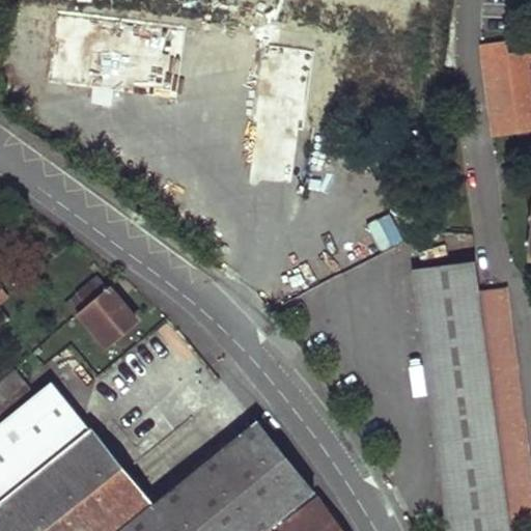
[(484,48),(496,139),(530,134),(530,118),(524,56),(510,57),(509,45),(484,48)]
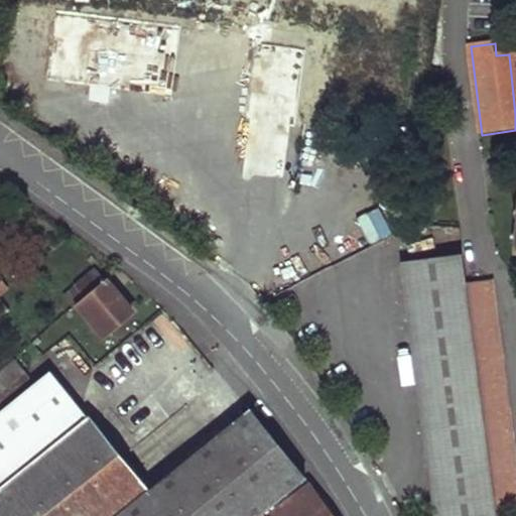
[(462,259),(401,266),(434,515),(495,515),(465,285),(462,259)]
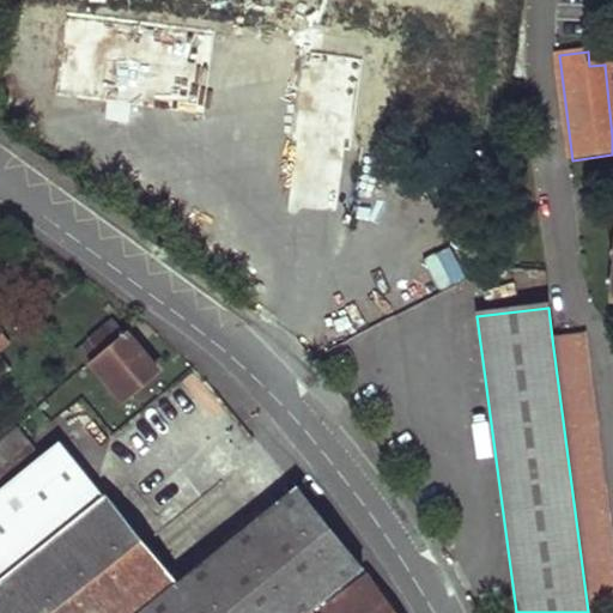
[(89,335),(101,349),(125,328),(111,316),(89,335)]
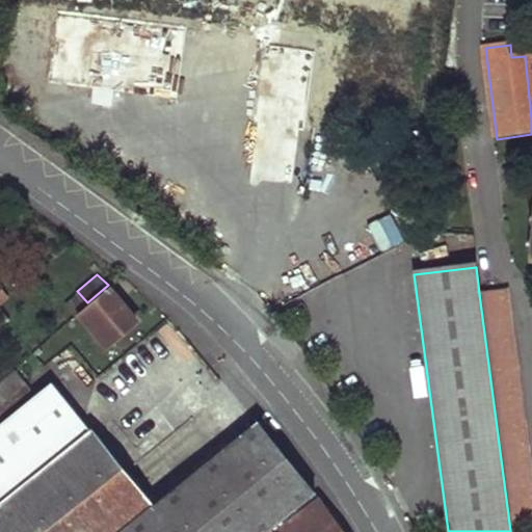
[(79,310),(106,342),(135,318),(108,285),(87,302),(79,310)]
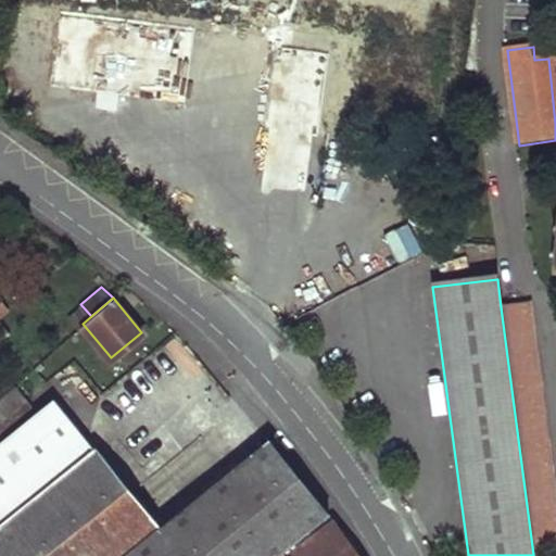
[(501,307),(533,555),(555,555),(555,487),(532,304),(501,307)]
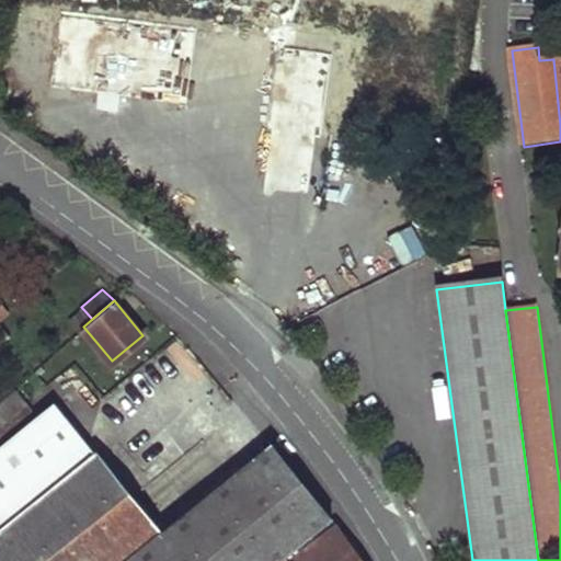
[(0,400),(0,427),(29,405),(15,389),(0,400)]
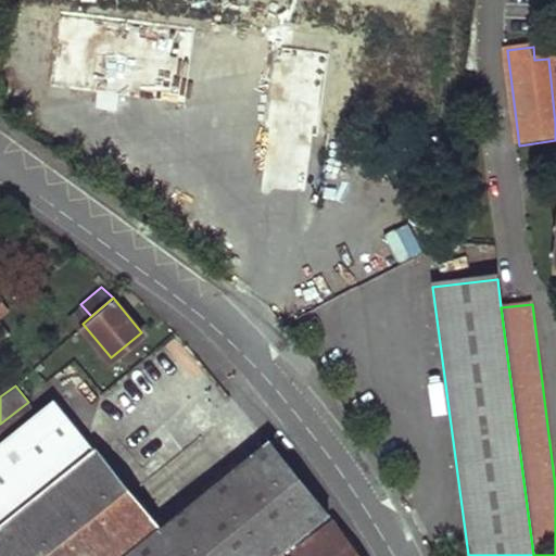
[(156,529),(53,397),(0,440),(0,555),(277,555),(282,553),(328,516),(267,439),(156,529)]
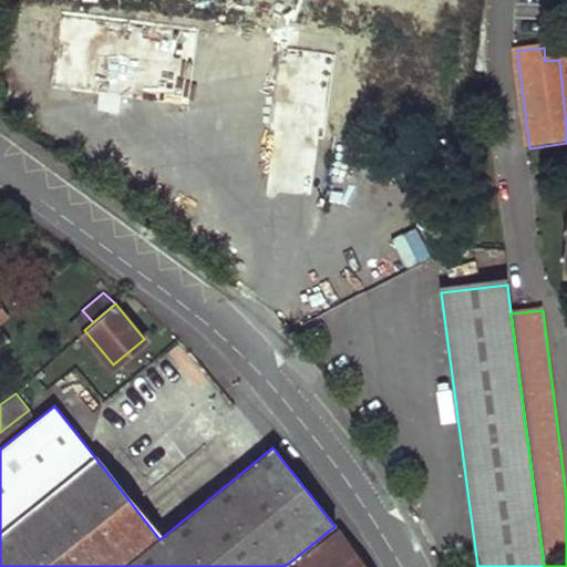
[(366,566),(353,546),(343,531),(295,566),(290,566),(288,564),(282,566),(366,566)]
